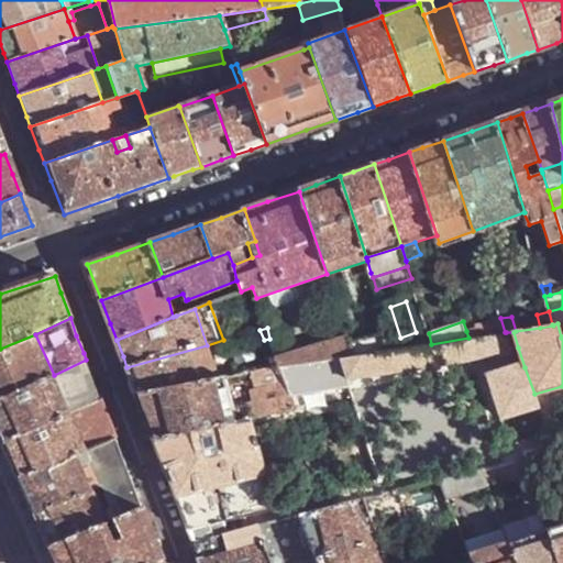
[(400,338),(394,340),(396,350),(431,344),(429,333),(428,329),(416,332),(400,338)]
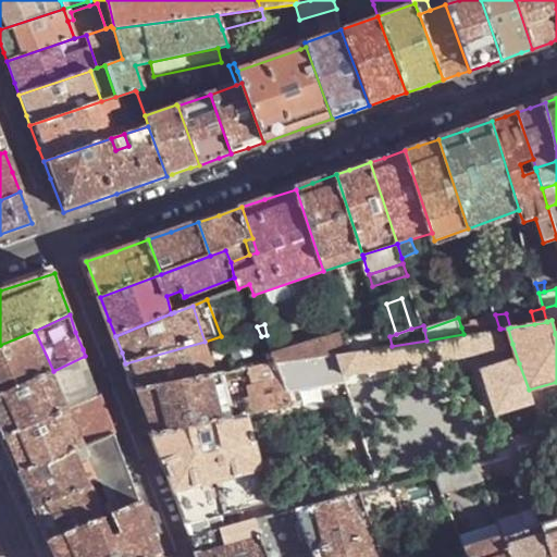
[(386,327),(346,341),(349,353),(392,346),(390,336),(386,327)]
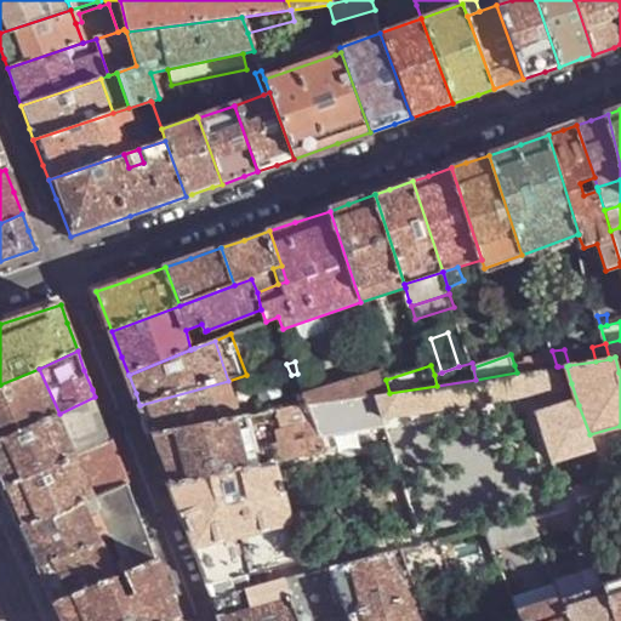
[(557,366),(533,371),(535,394),(562,391),(560,386),(557,366)]
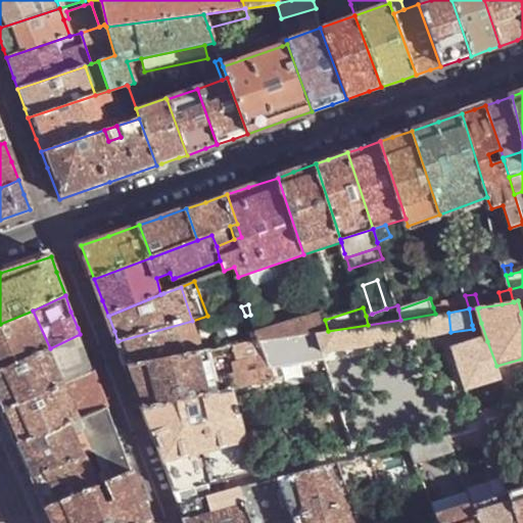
[(470,308),(469,308),(472,325),(481,323),(477,308),(470,308)]
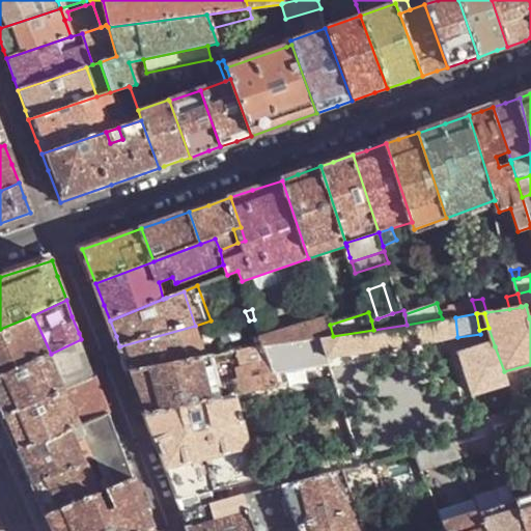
[(33,315),(0,329),(0,376),(51,354),(33,315)]
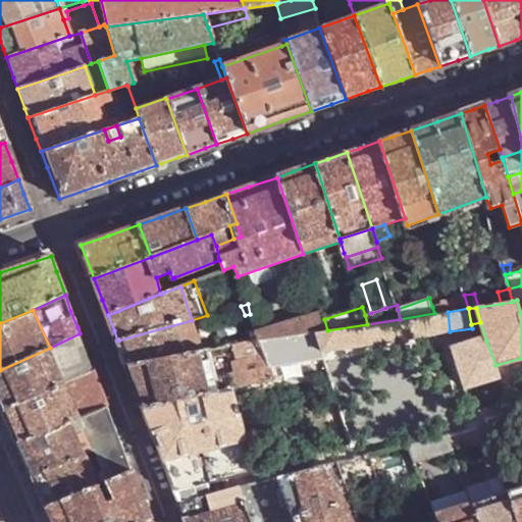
[(321,312),(258,334),(261,342),(317,331),(327,330),(324,319),(321,312)]
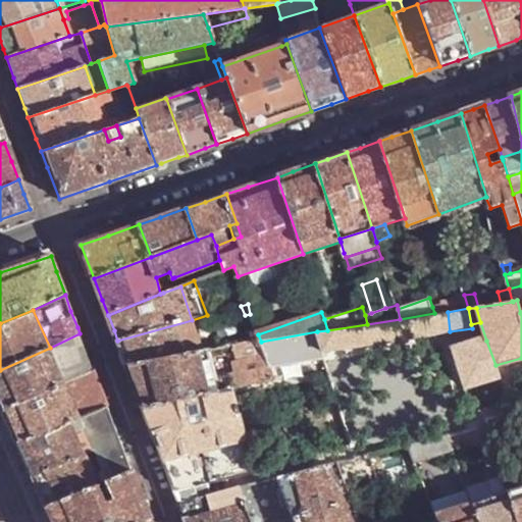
[(367,324),(327,330),(329,350),(450,331),(448,312),(444,313),(434,313),(400,319),(367,324)]
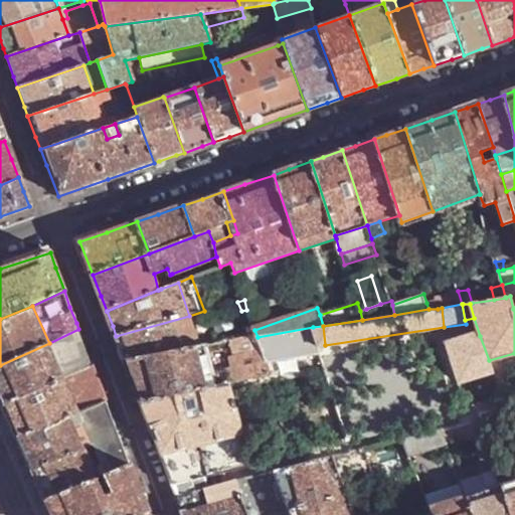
[(189,316),(116,336),(122,352),(125,362),(199,347),(189,316)]
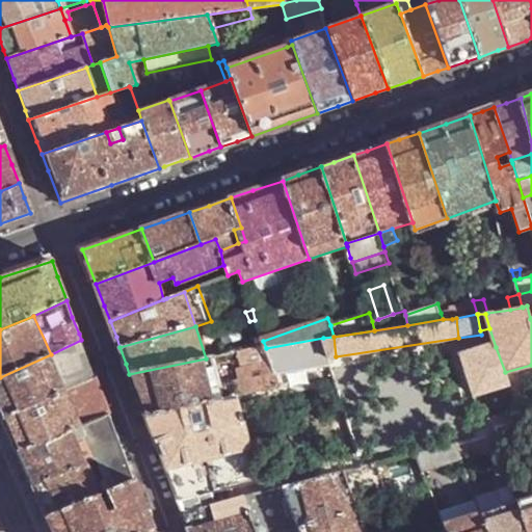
[(334,337),(323,338),(328,357),(336,356),(334,337)]
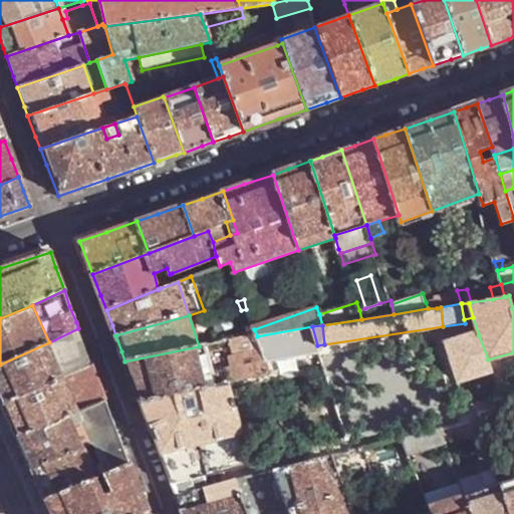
[(253,326),(247,328),(250,337),(257,336),(254,329),(253,326)]
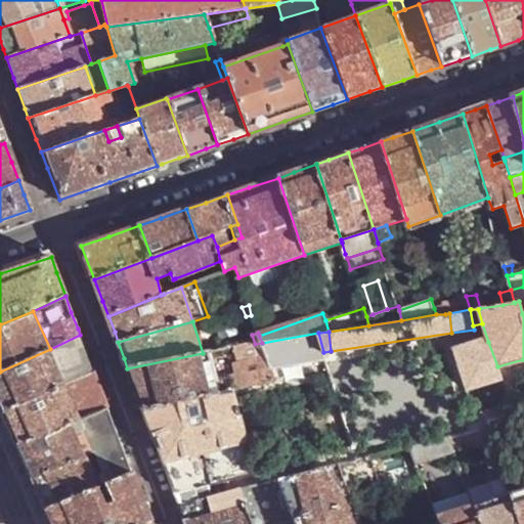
[(318,333),(262,343),(267,359),(268,360),(323,352),(318,333)]
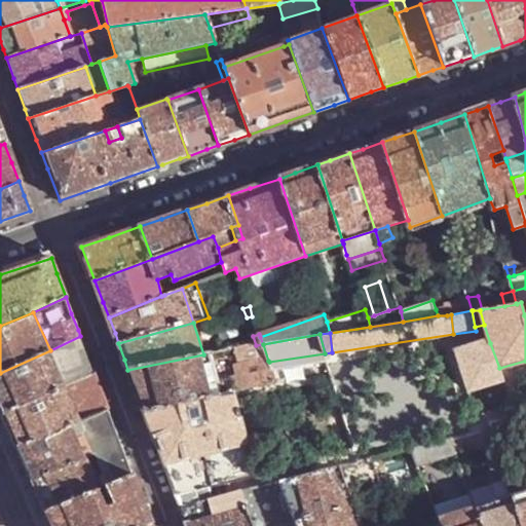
[(80,336),(50,350),(66,385),(95,373),(87,353),(80,336)]
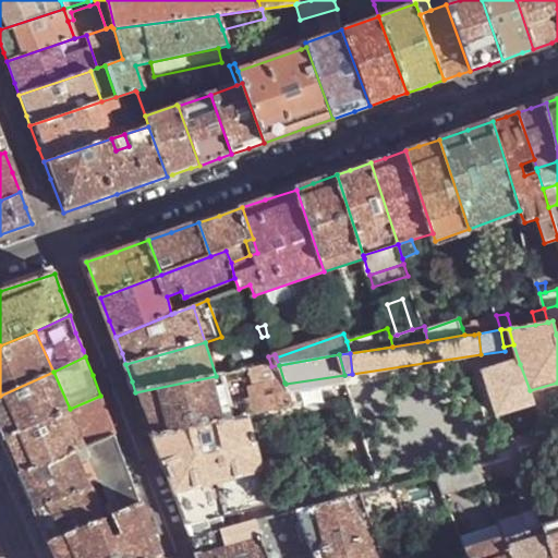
[(486,374),(495,401),(499,413),(533,403),(530,390),(520,364),(486,374)]
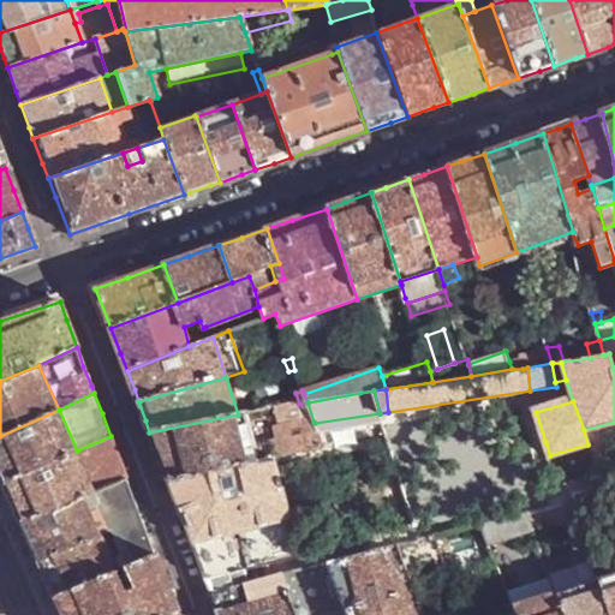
[(270,408),(246,413),(256,446),(279,440),(278,428),(314,422),(308,402),(299,404),(270,408)]
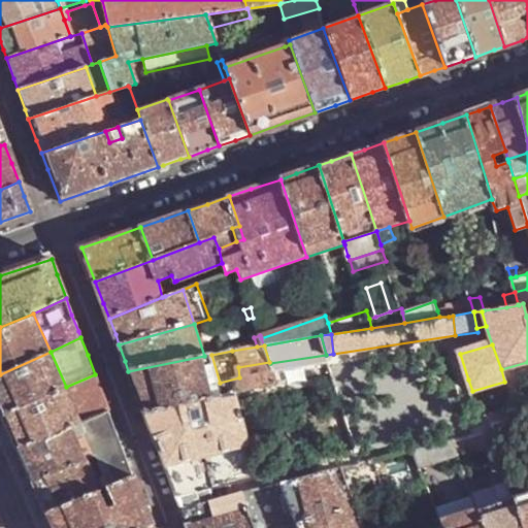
[(51,352),(0,374),(0,407),(3,414),(66,387),(51,352)]
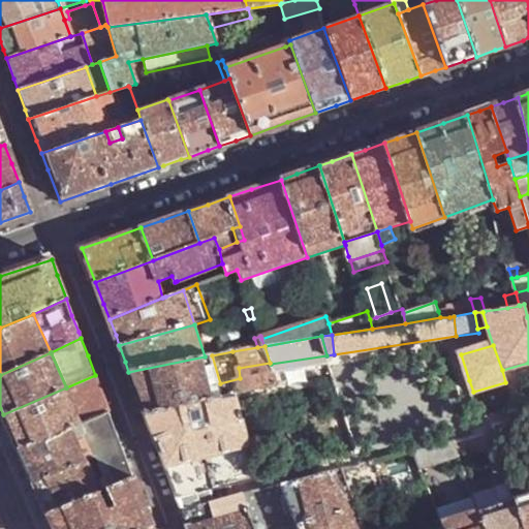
[(205,356),(128,372),(138,396),(146,414),(223,397),(220,383),(212,355),(205,356)]
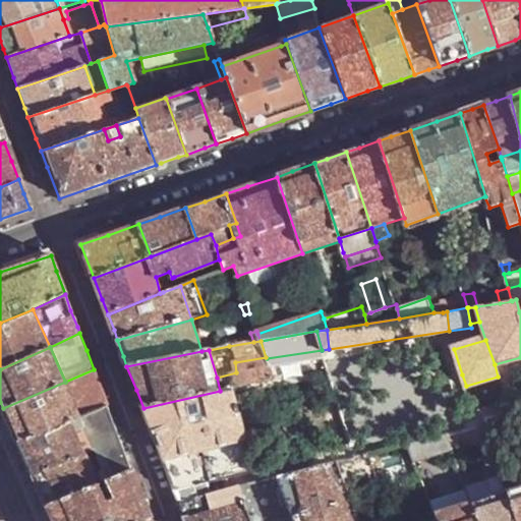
[(236,372),(217,378),(220,391),(233,389),(249,385),(275,379),(267,358),(266,357),(235,362),(236,372)]
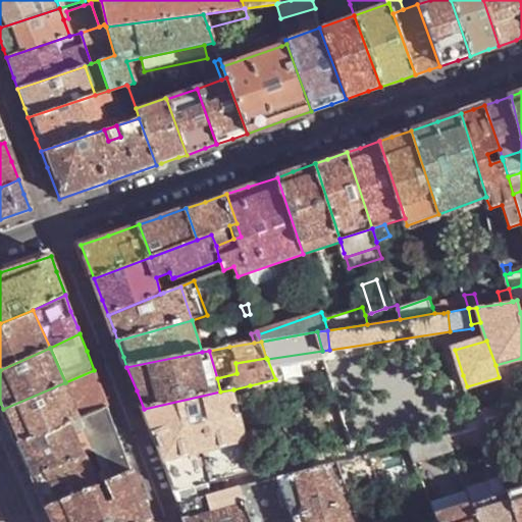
[(82,418),(109,406),(94,370),(65,382),(82,418)]
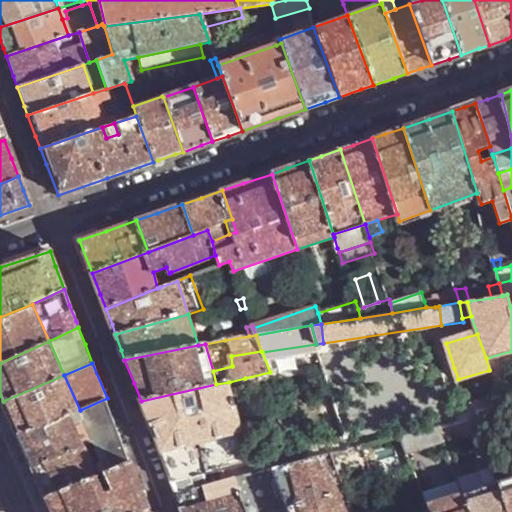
[(64,375),(3,401),(12,421),(18,436),(69,414),(77,411),(80,410),(64,375)]
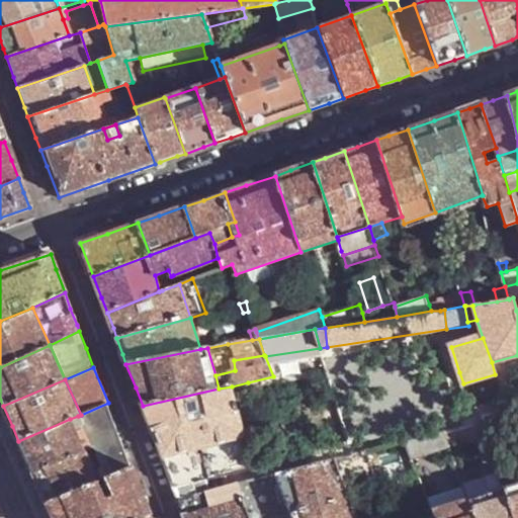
[(219,389),(143,406),(154,434),(163,458),(242,438),(244,437),(242,430),(232,386),(219,389)]
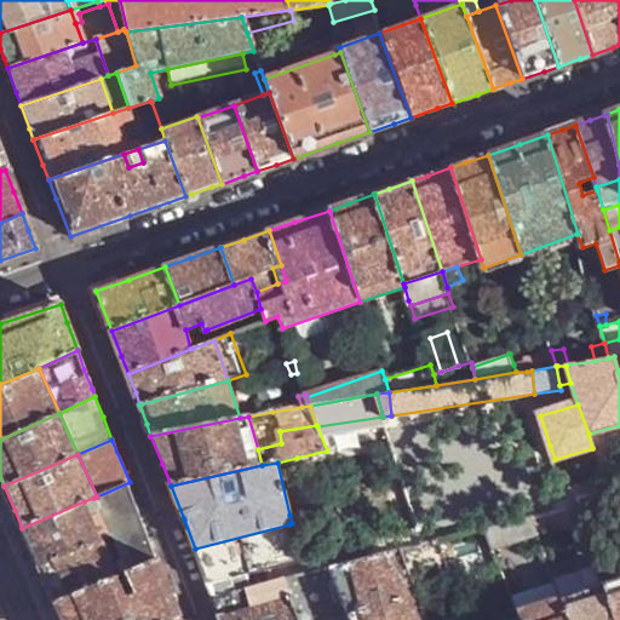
[(97,497),(93,498),(109,535),(144,521),(137,501),(135,498),(130,482),(97,497)]
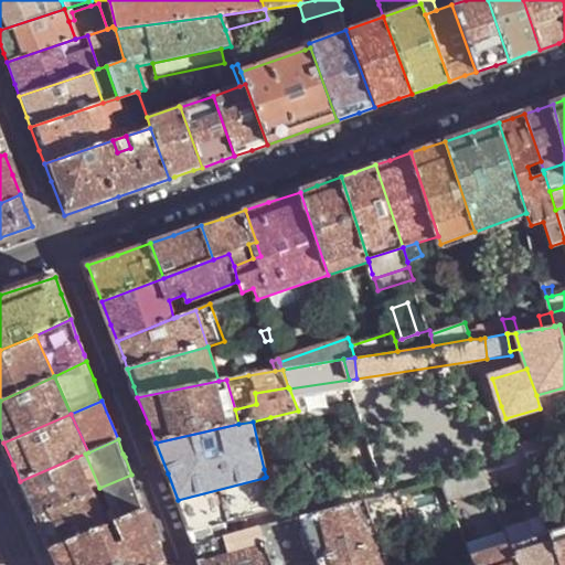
[(564,454),(555,447),(530,455),(530,461),(530,464),(533,472),(533,476),(554,469),(558,483),(564,507),(564,454)]
